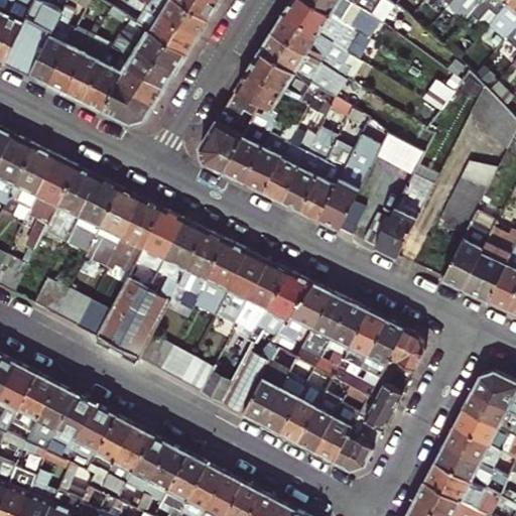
[(0,56),(5,58),(33,0),(10,0),(0,21),(0,56)]
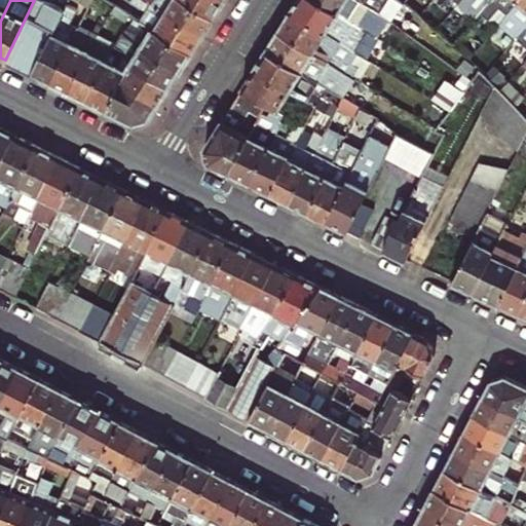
[(0,0),(0,22),(10,0),(0,0)]
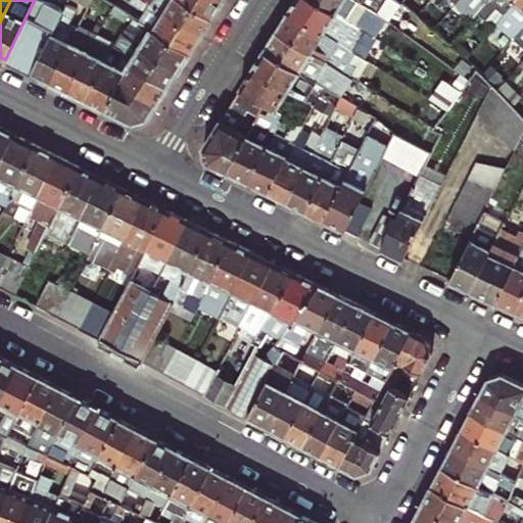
[(34,0),(5,59),(31,73),(63,7),(48,0),(34,0)]
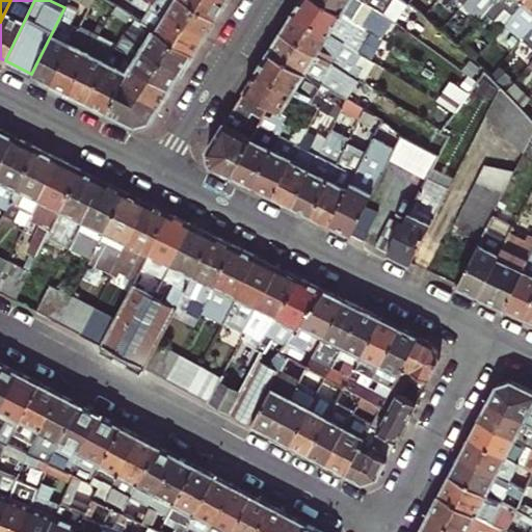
[(195,54),(207,35),(150,0),(132,0),(152,12),(145,23),(155,28),(195,54)]
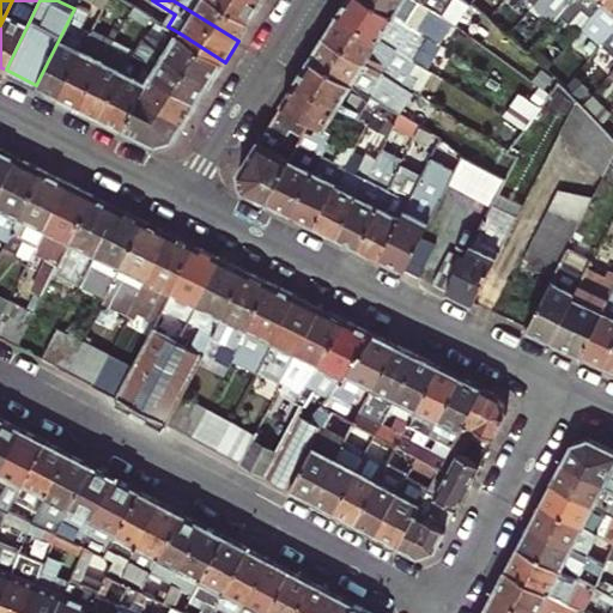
[(173,0),(238,41),(250,20),(217,0),(173,0)]
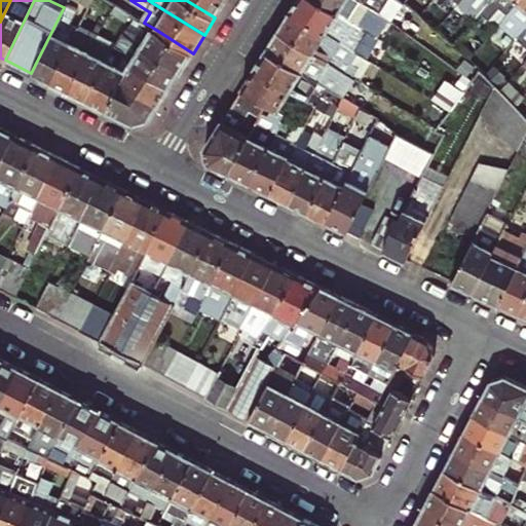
[(186,0),(215,17),(226,0),(186,0)]
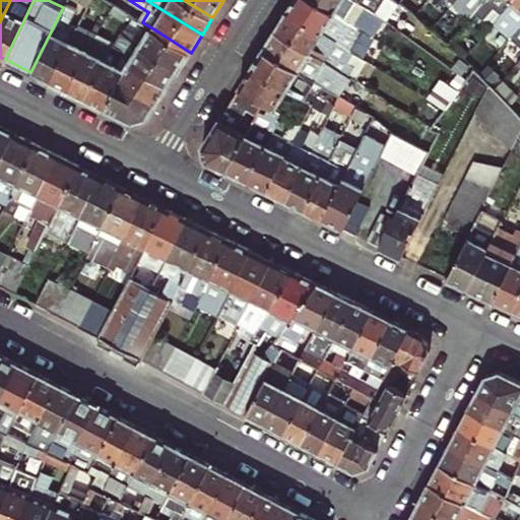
[(317,0),(296,0),(289,9),(338,40),(345,28),(361,39),(366,30),(350,20),(317,0)]
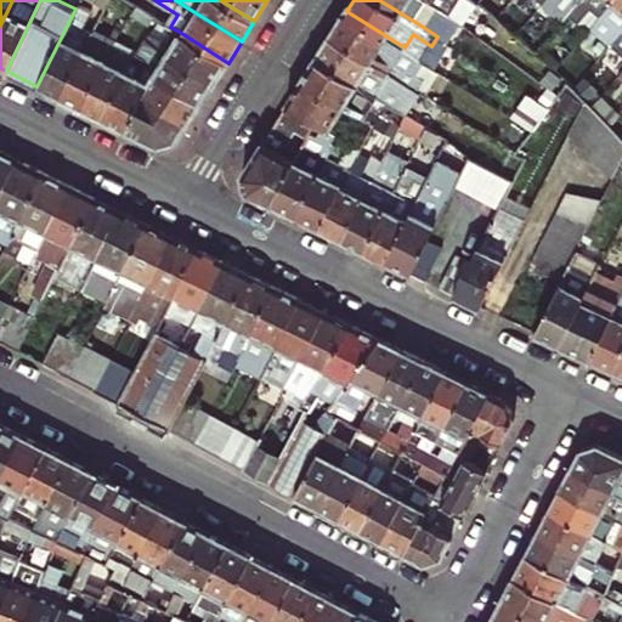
[(379,0),(419,24),(429,10),(451,23),(450,27),(461,33),(468,23),(465,22),(429,0),(379,0)]
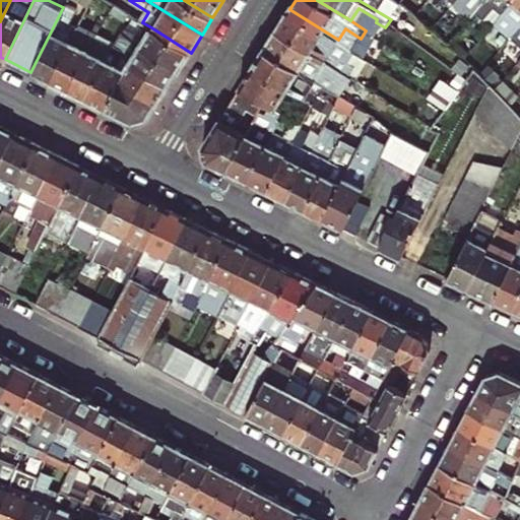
[(399,0),(359,0),(389,18),(399,0)]
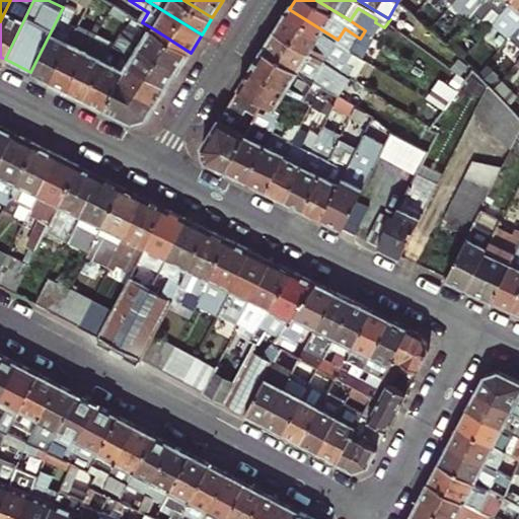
[(510,0),(485,0),(470,17),(479,24),(495,7),(500,12),(510,0)]
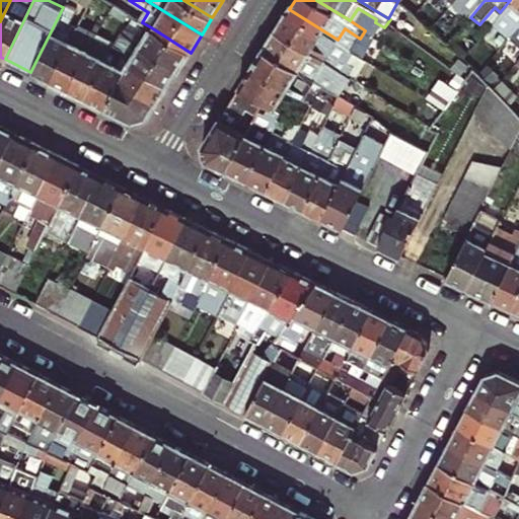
[(518,0),(510,0),(500,12),(491,23),(508,38),(509,35),(518,23),(518,0)]
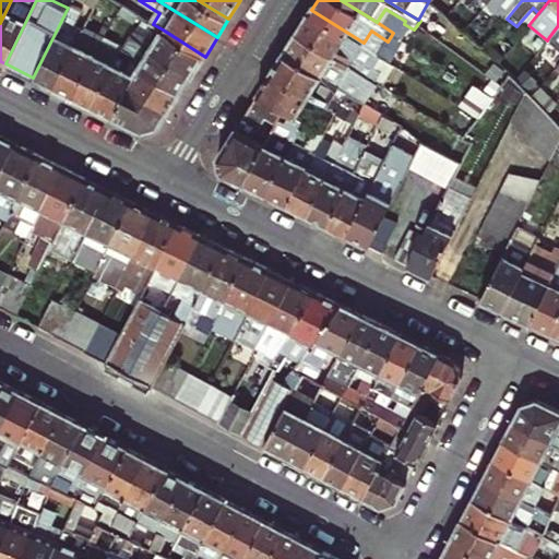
[(52,87),(83,31),(76,26),(84,11),(70,4),(68,8),(33,78),(52,87)]
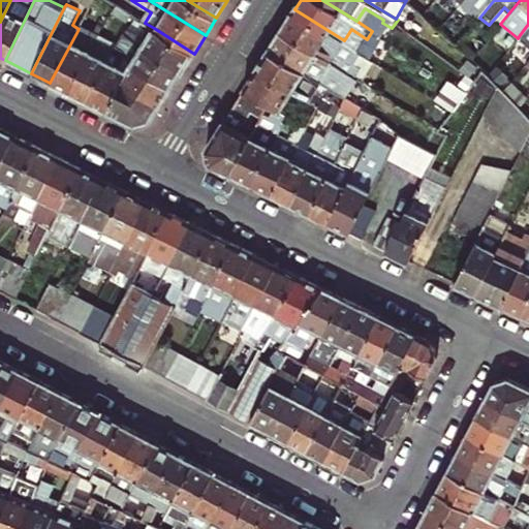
[(130,13),(114,4),(111,9),(128,21),(130,13)]
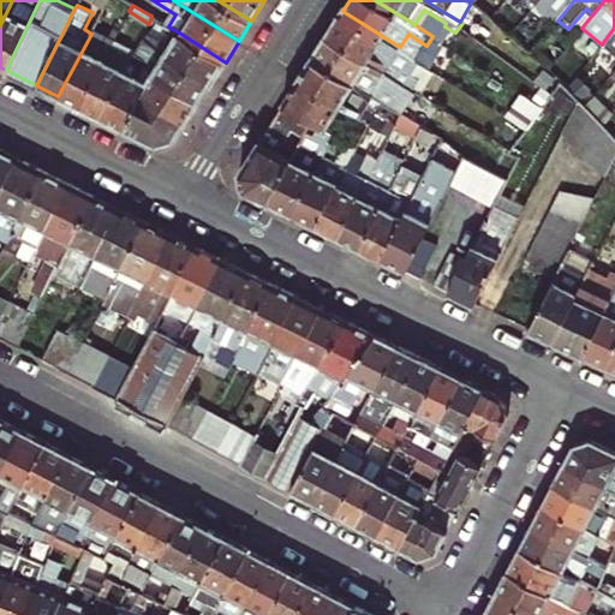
[(436,39),(445,27),(446,23),(424,10),(415,24),(433,36),(436,39)]
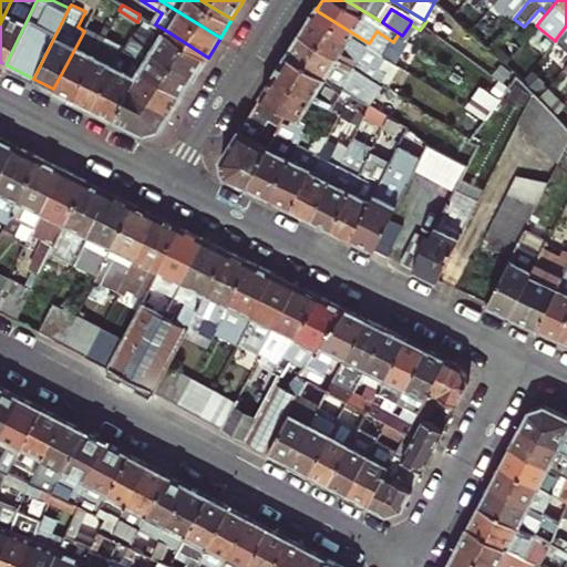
[(369,43),(316,10),(303,31),(356,64),(371,74),(391,86),(397,76),(378,64),(362,54),(369,43)]
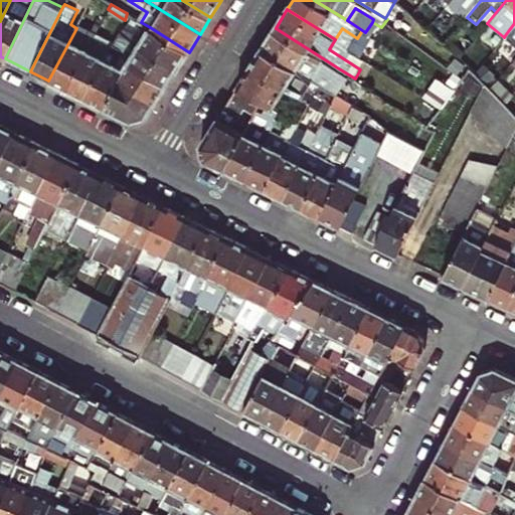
[(457,28),(442,10),(427,26),(445,41),(457,28)]
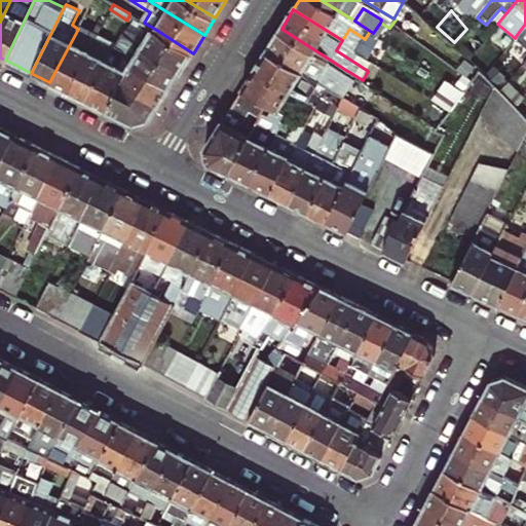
[(525,24),(516,36),(525,44),(525,24)]
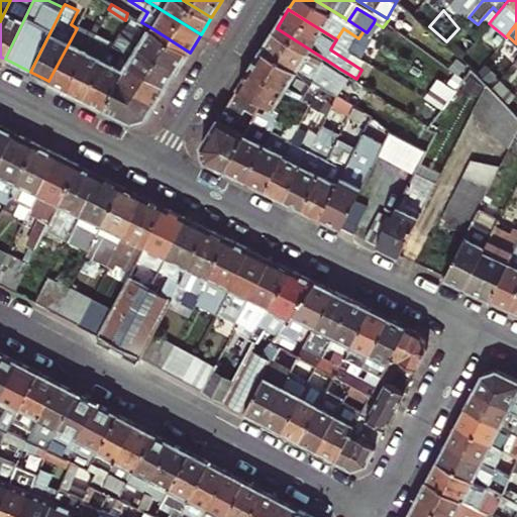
[(48,81),(66,89),(87,49),(94,36),(77,27),(77,28),(48,81)]
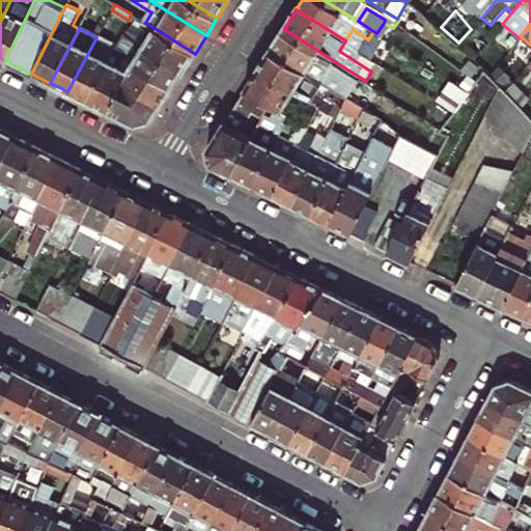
[(195,54),(155,28),(143,46),(184,72),(195,54)]
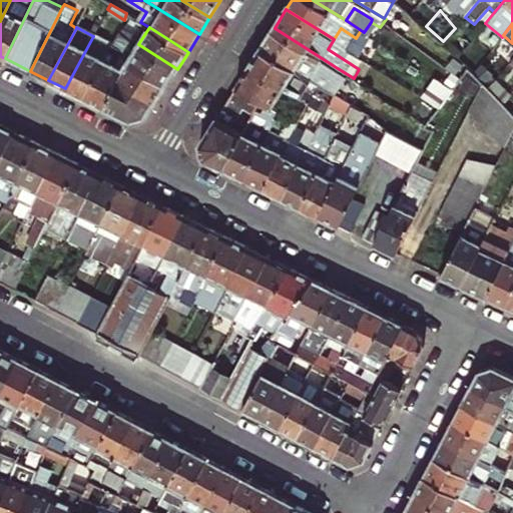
[(263,47),(314,79),(318,82),(321,76),(327,80),(330,76),(316,67),(322,58),(275,28),(263,47)]
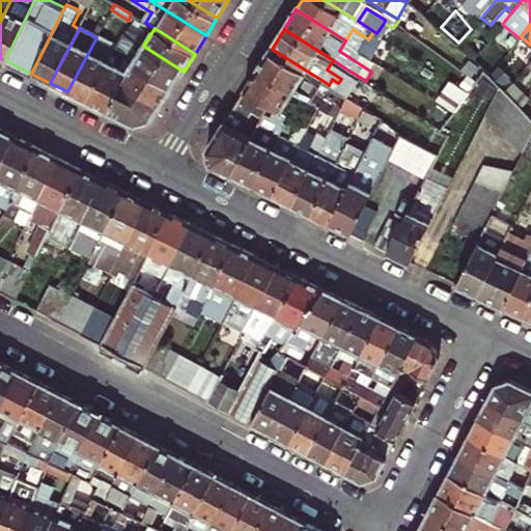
[(353,29),(345,40),(361,50),(368,39),(353,29)]
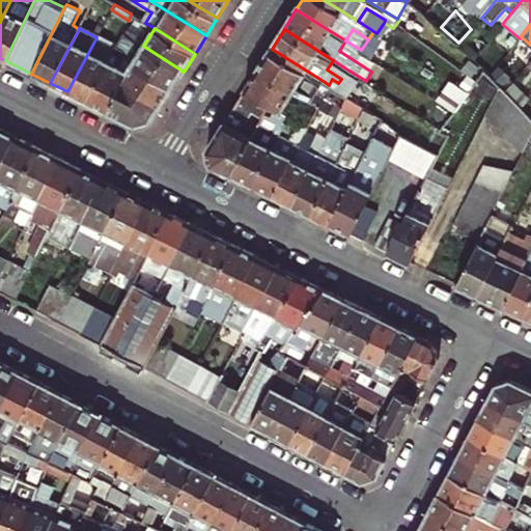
[(361,50),(345,40),(339,51),(354,60),(361,50)]
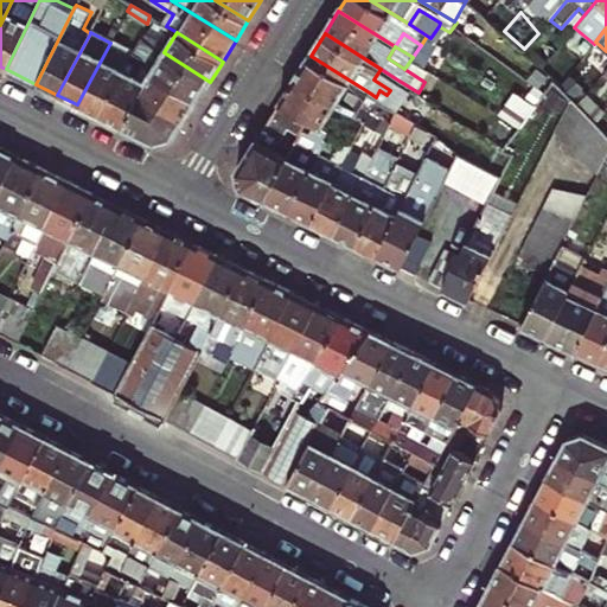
[(210,82),(164,52),(152,72),(197,102),(210,82)]
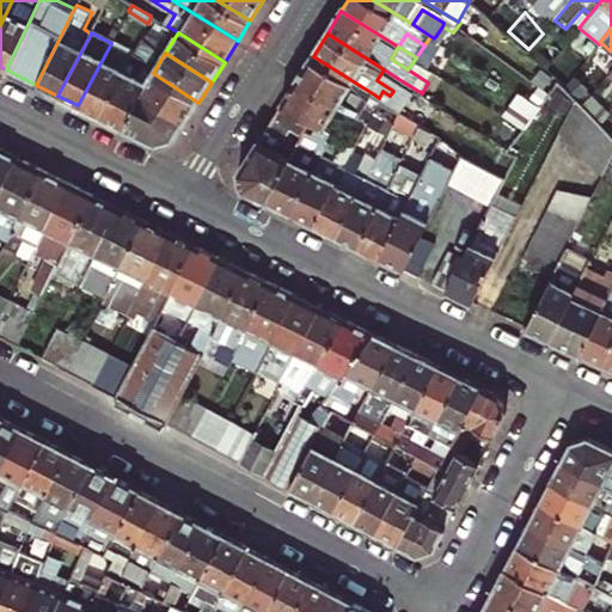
[(132,56),(123,69),(99,116),(121,127),(139,92),(145,80),(138,77),(145,62),(132,56)]
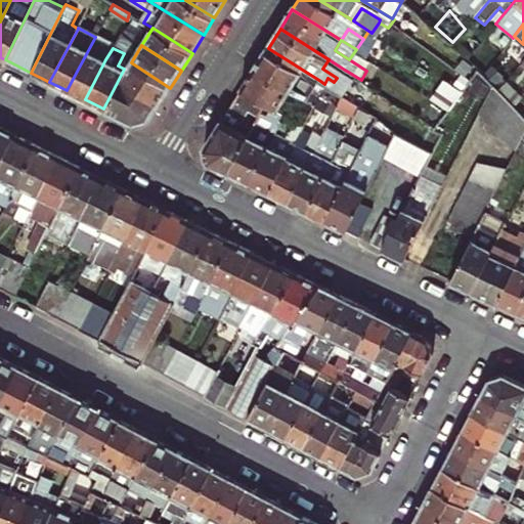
[(315,89),(320,81),(268,48),(256,68),(296,93),(320,108),(328,96),(315,89)]
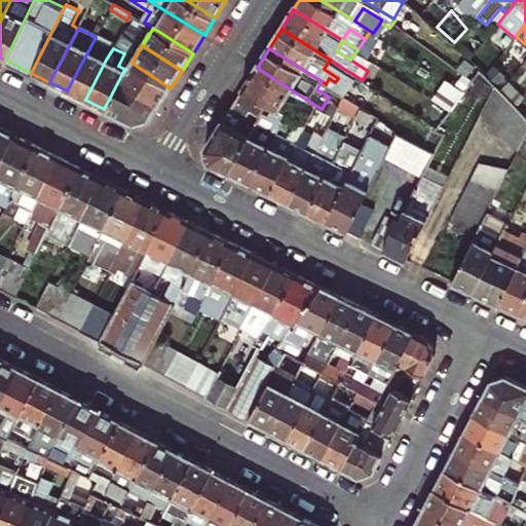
[(85,100),(106,60),(88,50),(67,90),(85,100)]
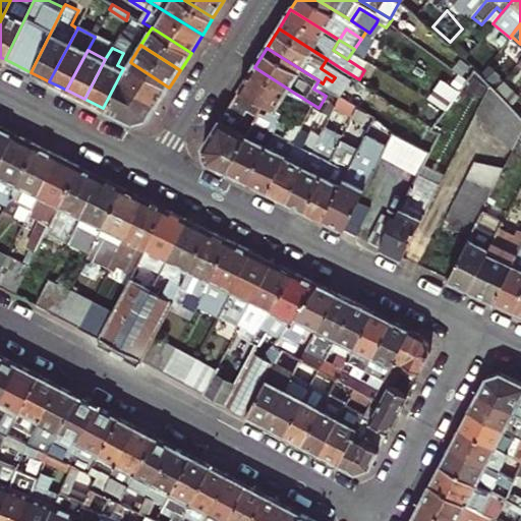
[(335,77),(341,68),(327,59),(321,68),(335,77)]
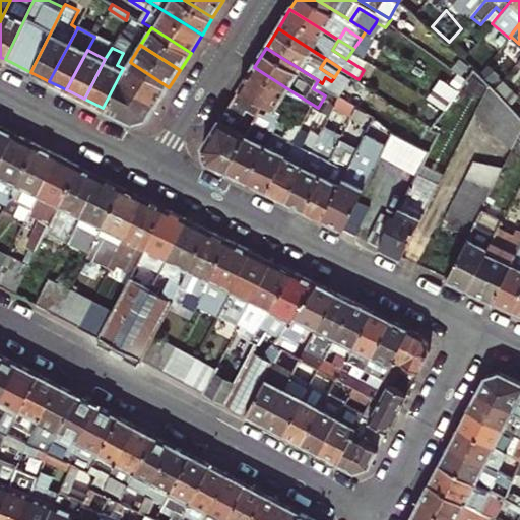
[(130,62),(120,79),(127,83),(124,88),(137,95),(140,92),(158,104),(169,87),(130,62)]
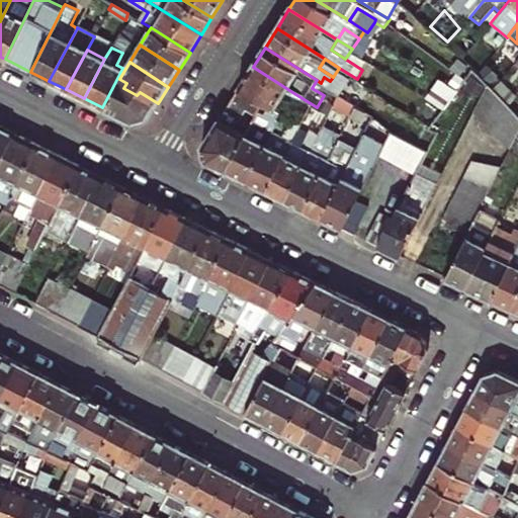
[(280,110),(292,92),(253,67),(242,86),(264,100),(280,110)]
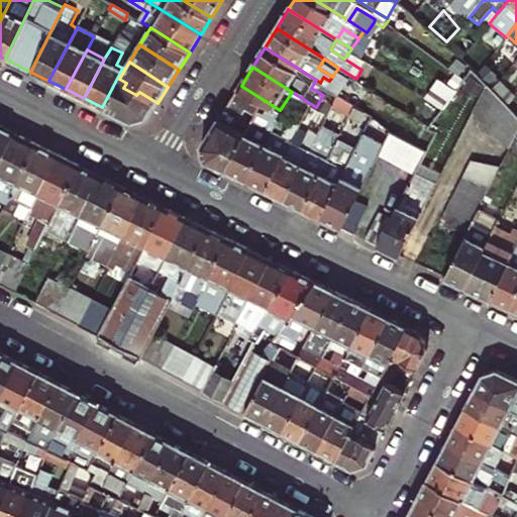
[(126,83),(119,79),(117,78),(102,107),(132,122),(148,118),(158,103),(139,92),(136,95),(123,88),(126,83)]
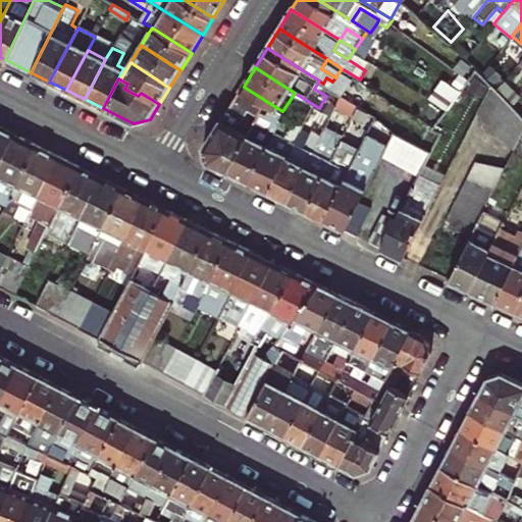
[(505,79),(497,89),(501,93),(509,102),(512,105),(520,95),(505,79)]
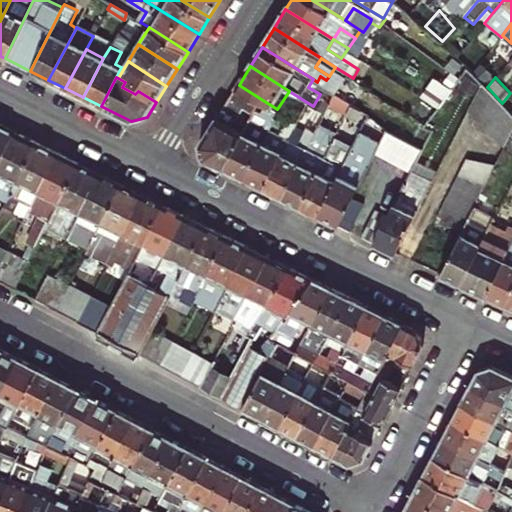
[(320,94),(325,87),(317,82),(313,79),(308,87),(320,94)]
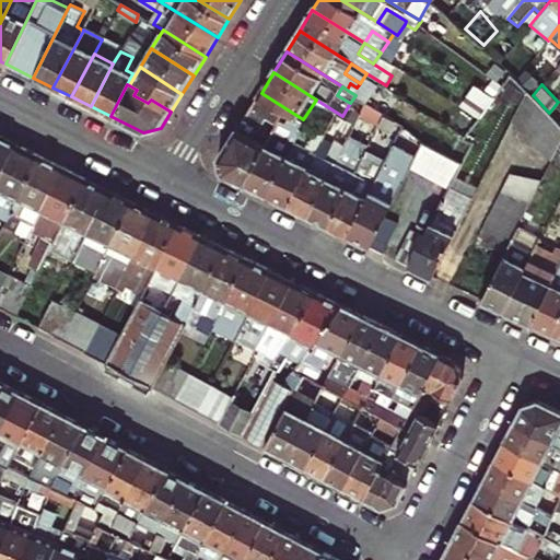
[(525,125),(537,100),(533,95),(526,89),(512,117),(525,125)]
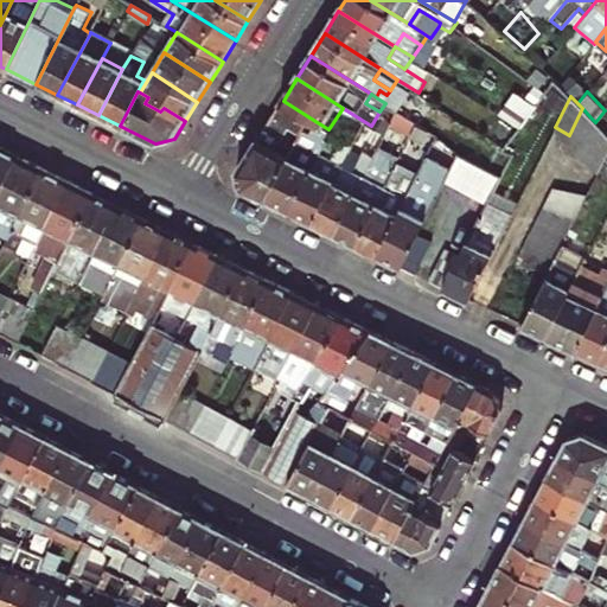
[(287,128),(300,134),(310,117),(283,101),(236,176),(242,187),(266,199),(288,158),(275,152),(282,138),(287,128)]
